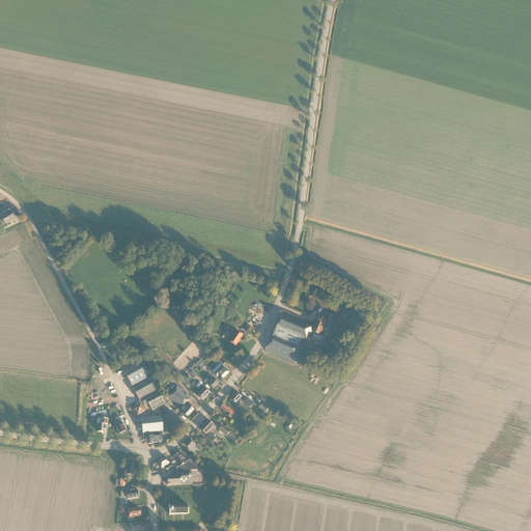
[(5,224),(15,219),(10,212),(10,213),(9,211),(8,208),(3,212),(4,215),(5,216),(1,218),(0,218),(0,224),(1,226),(5,224)]
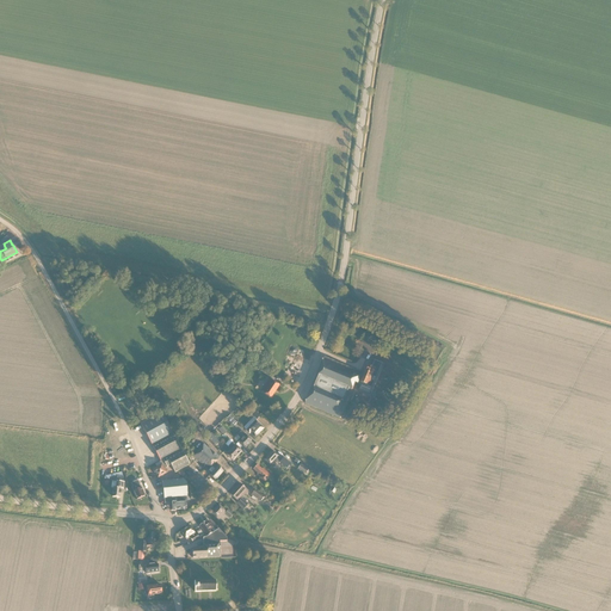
[(372,376),(376,369),(368,365),(365,371),(364,374),(364,376),(363,377),(359,375),(360,372),(325,357),(306,403),(340,418),(356,383),(360,384),(362,386),(363,383),(369,386),(371,380),(372,381),(374,377),(372,376)]
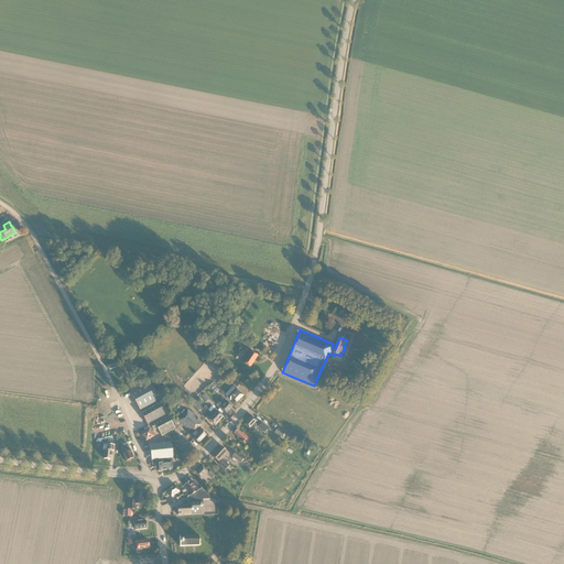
[(241,343),(242,344),(250,349),(252,345),(243,338),(241,343)]
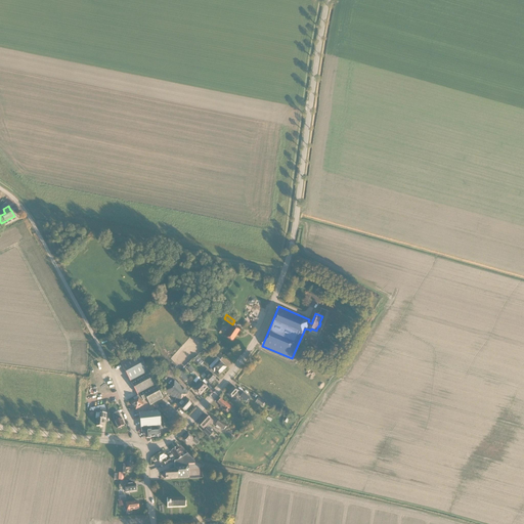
[(232,341),(239,331),(231,325),(224,336),(232,341)]
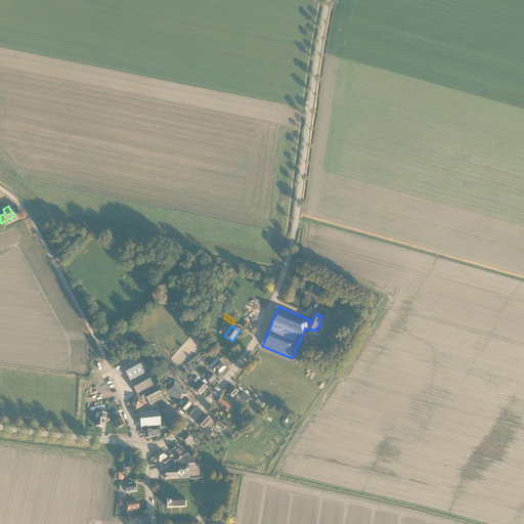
[(116,349),(119,347),(115,340),(112,341),(107,344),(112,351),(116,349)]
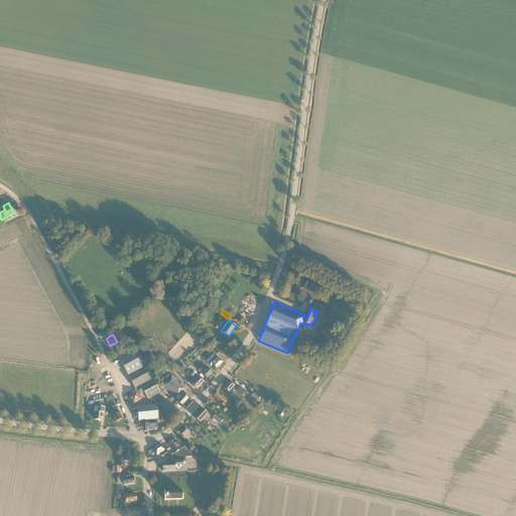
[(148,399),(154,396),(160,392),(147,368),(137,349),(130,353),(126,355),(125,356),(119,359),(129,377),(136,389),(138,388),(141,395),(142,395),(144,393),(148,399)]
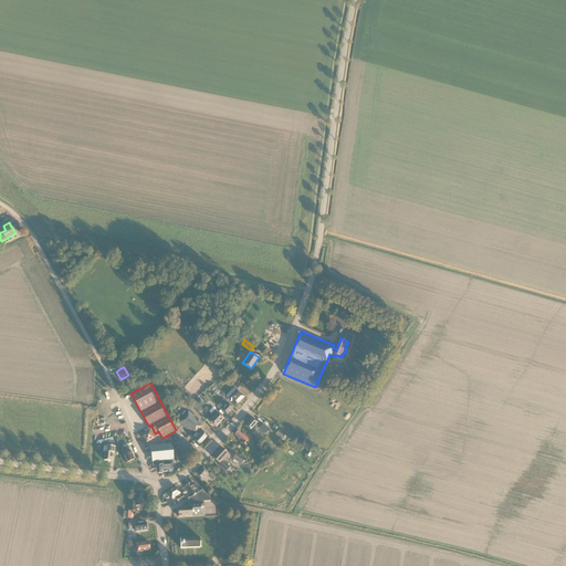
[(215,385),(210,388),(216,395),(220,391),(215,385)]
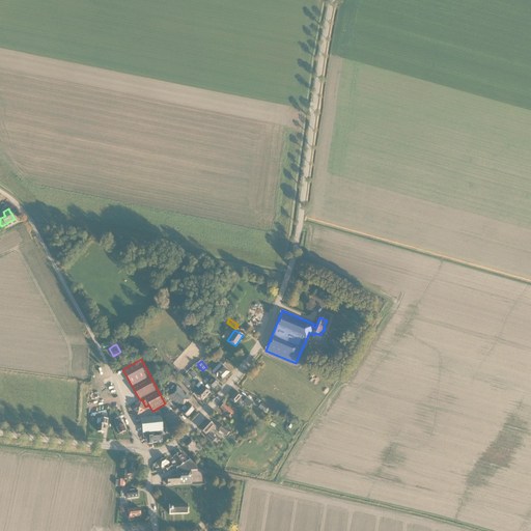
[(222,365),(223,365),(221,363),(217,366),(212,371),(214,373),(214,374),(217,378),(218,376),(222,381),(229,372),(222,365)]
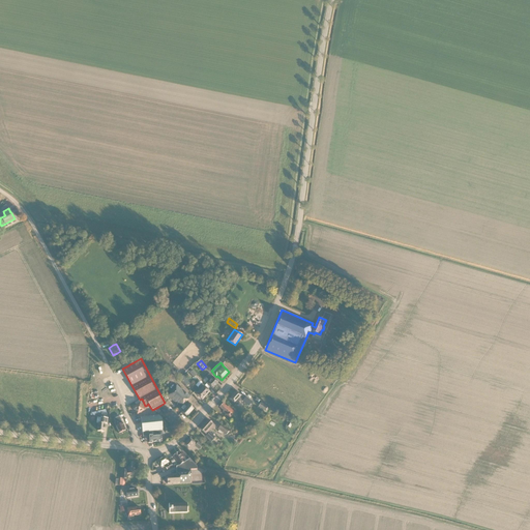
[(206,378),(208,380),(206,382),(212,389),(218,382),(212,376),(211,377),(209,374),(206,378)]
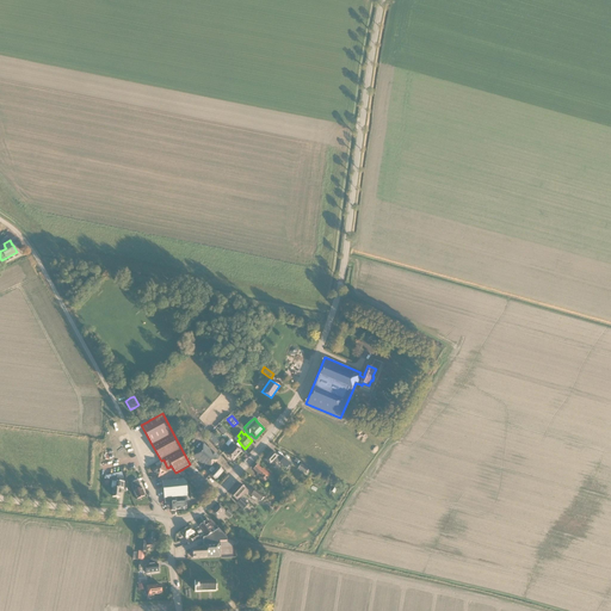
[(207,436),(215,445),(220,439),(213,432),(211,433),(210,433),(207,436)]
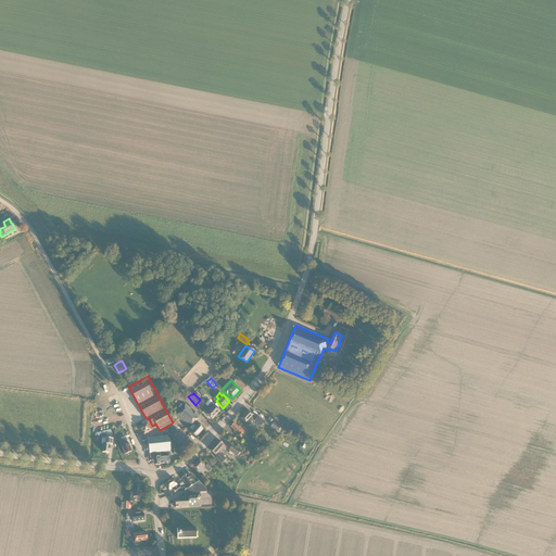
[(207,407),(216,415),(220,411),(214,405),(213,406),(211,403),(207,407)]
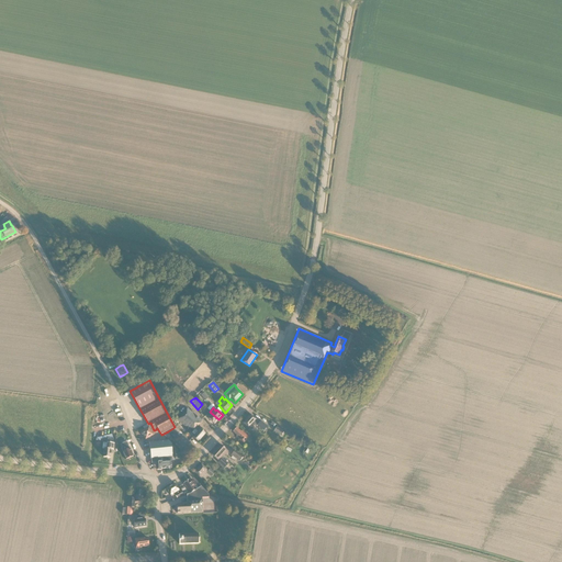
[(197,417),(187,408),(180,417),(180,416),(177,419),(194,435),(193,438),(198,442),(205,434),(200,429),(198,433),(194,429),(202,422),(198,417),(197,417)]
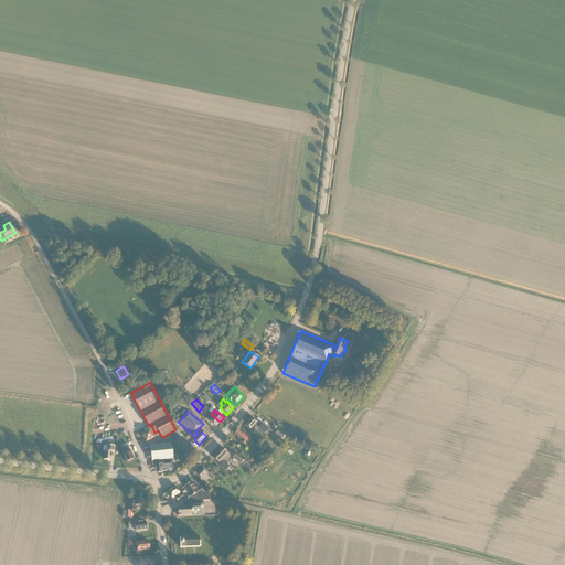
[(215,426),(220,422),(211,414),(208,417),(210,419),(209,420),(215,426)]
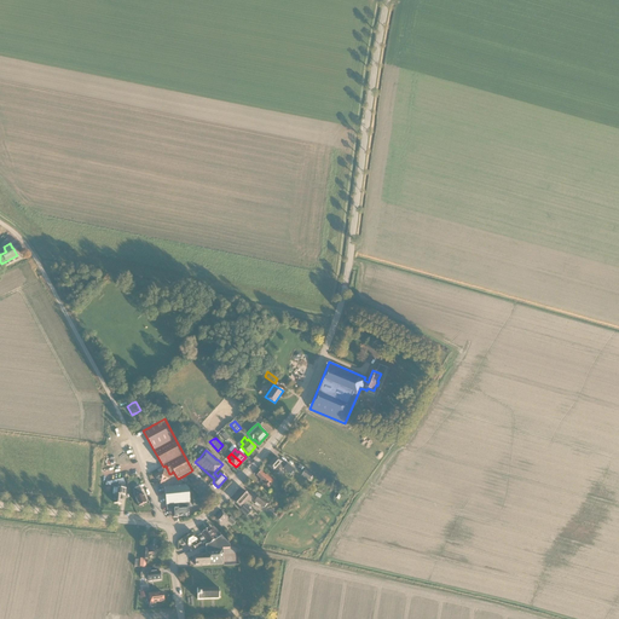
[(276,457),(267,466),(277,474),(279,470),(278,470),(281,468),(283,470),(283,469),(285,467),(283,466),(284,464),(282,462),(276,457)]
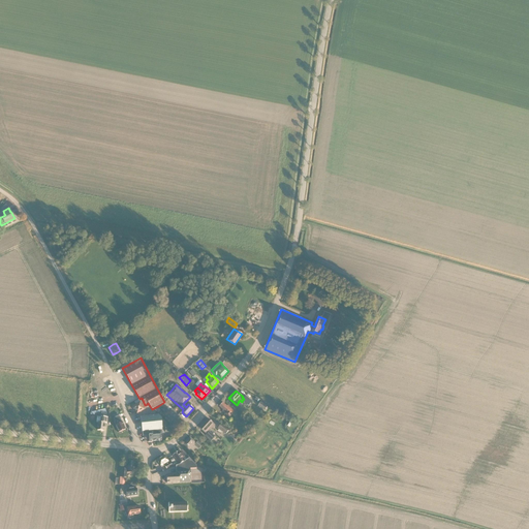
[(252,402),(246,397),(245,398),(244,399),(242,401),(248,406),(252,402)]
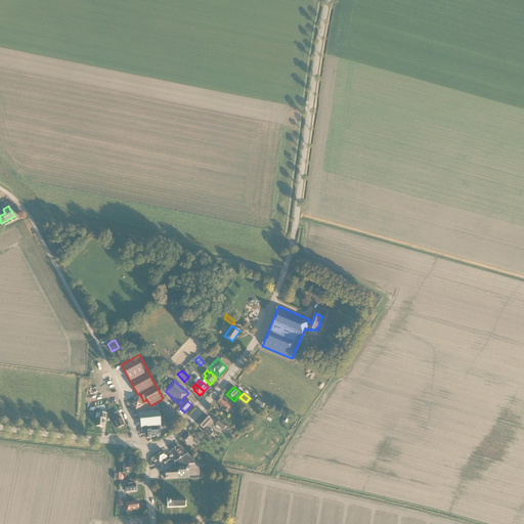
[(140,394),(138,395),(137,396),(133,398),(134,401),(132,402),(136,409),(142,405),(144,404),(142,402),(143,401),(140,394)]
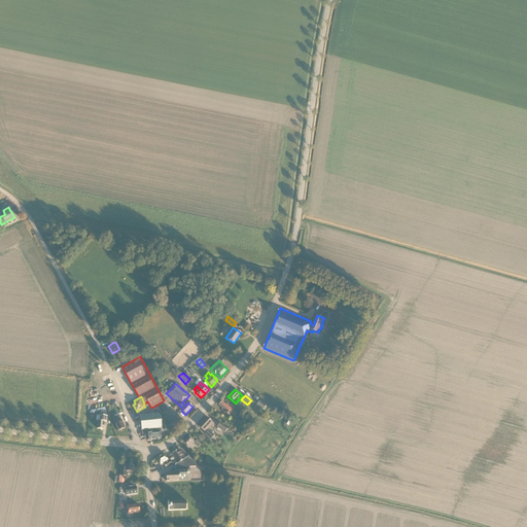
[(229,416),(234,410),(226,403),(226,405),(221,401),(218,405),(222,409),(221,410),(224,412),(224,413),(229,416)]
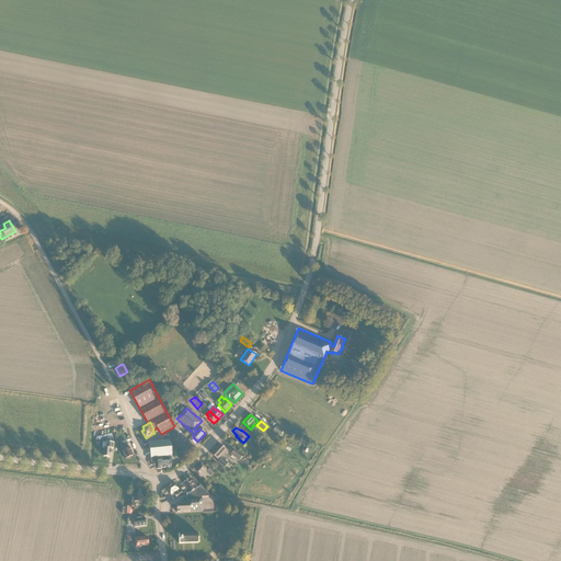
[(181,433),(172,439),(173,442),(181,450),(180,450),(182,453),(180,454),(184,458),(193,451),(187,445),(189,445),(189,444),(190,443),(181,433)]
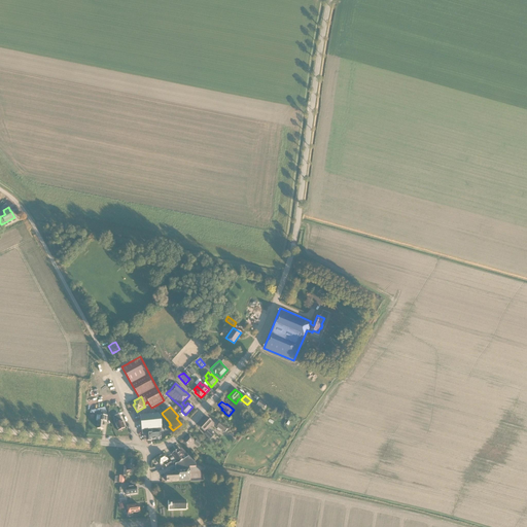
[(96,420),(98,421),(97,429),(103,429),(104,421),(106,422),(107,416),(106,416),(106,411),(101,411),(101,416),(97,415),(96,420)]
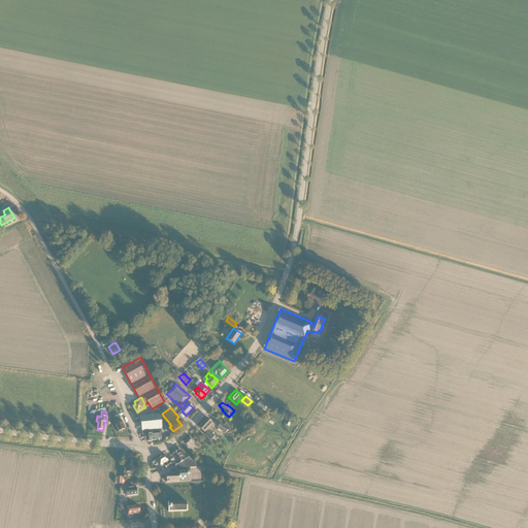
[(161,429),(162,429),(161,418),(159,414),(140,416),(142,431),(142,435),(147,434),(147,441),(161,440),(161,433),(161,429)]
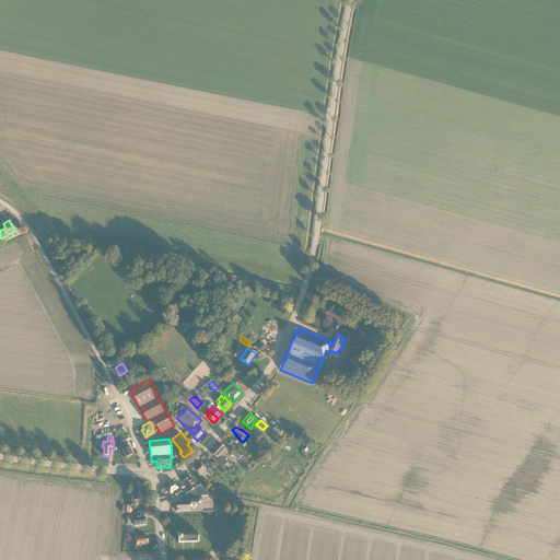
[(120,443),(121,446),(120,446),(123,450),(121,451),(125,458),(132,455),(129,447),(126,440),(120,443)]
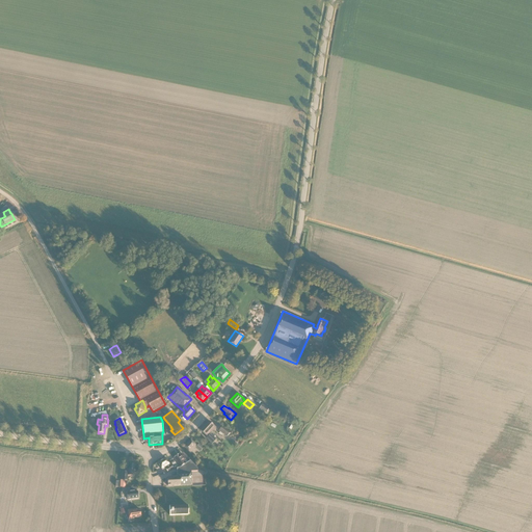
[(206,434),(208,436),(207,439),(212,444),(216,440),(214,437),(215,435),(212,432),(216,428),(214,426),(214,425),(209,421),(201,430),(206,434)]
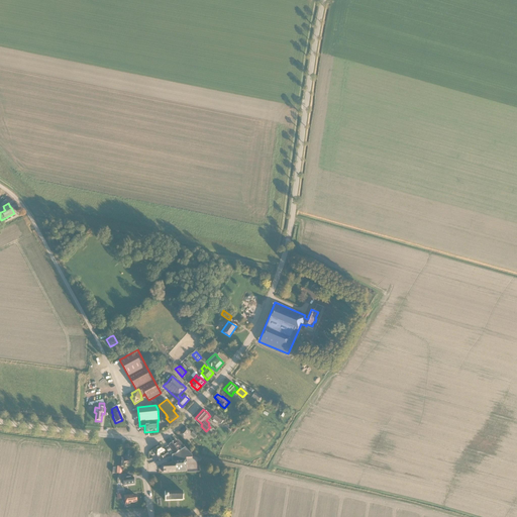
[(216,414),(212,419),(220,425),(224,420),(216,414)]
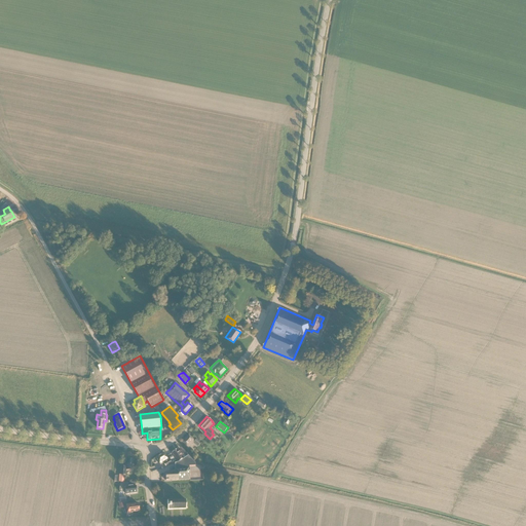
[(188,448),(194,442),(199,446),(201,443),(196,439),(194,441),(189,435),(182,442),(188,448)]
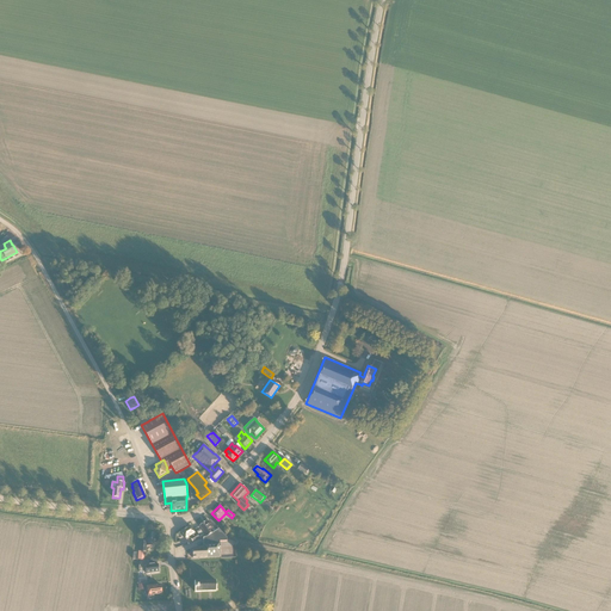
[(207,536),(213,532),(211,530),(214,528),(209,522),(207,524),(205,522),(199,525),(207,536)]
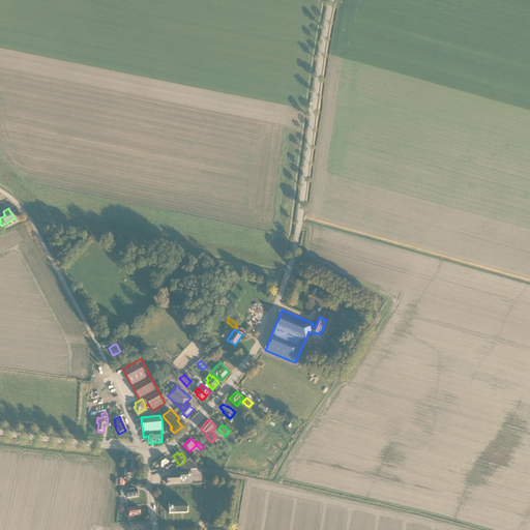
[(162,468),(165,466),(167,470),(173,466),(171,464),(170,464),(166,455),(157,461),(162,468)]
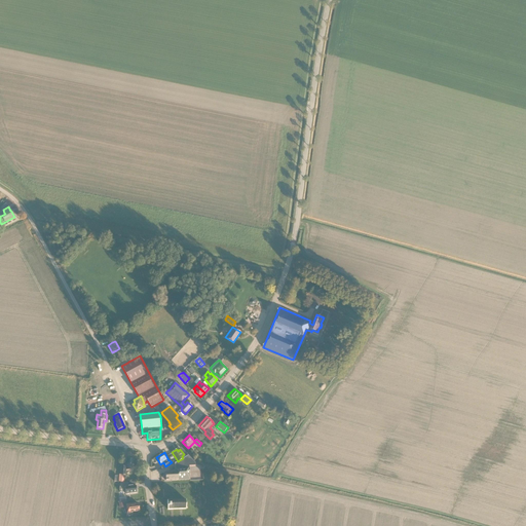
[(172,481),(190,480),(189,466),(195,466),(195,463),(188,455),(179,462),(175,463),(176,472),(165,472),(166,481),(172,480),(172,481)]
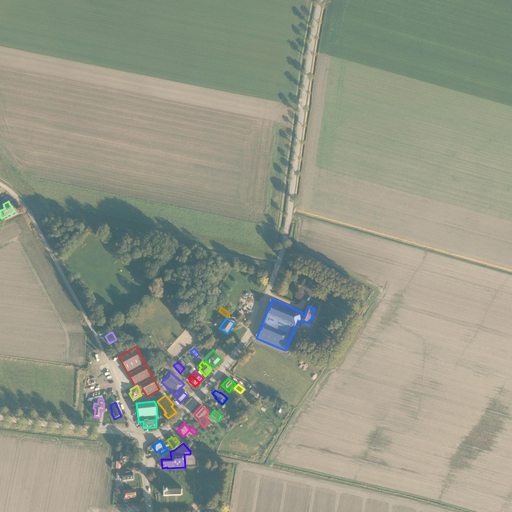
[(121,470),(122,462),(123,462),(123,458),(127,458),(127,459),(130,459),(131,453),(130,452),(130,447),(123,447),(123,454),(119,454),(119,462),(116,462),(116,469),(121,470)]
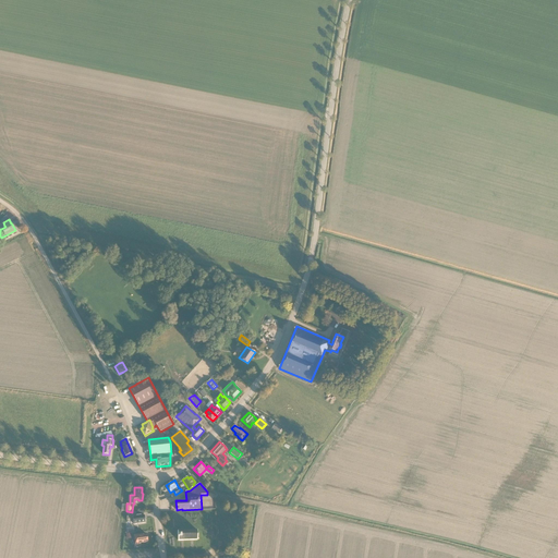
[(136,517),(136,512),(128,512),(126,520),(133,520),(134,524),(145,523),(144,516),(136,517)]
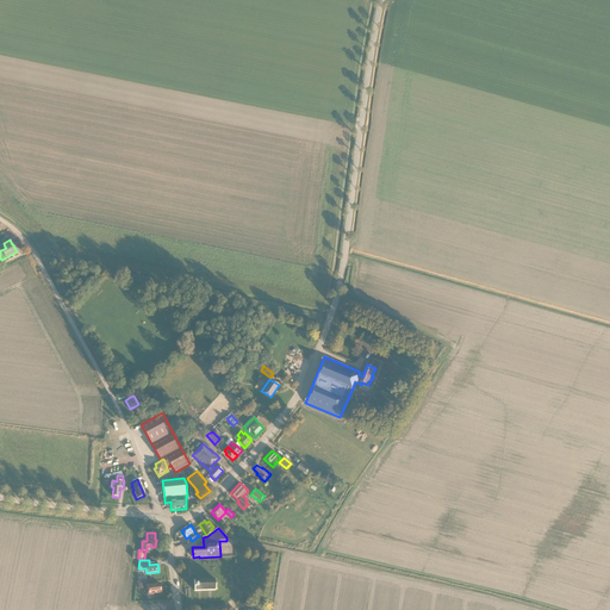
[(194,591),(216,590),(216,580),(194,580),(194,591)]
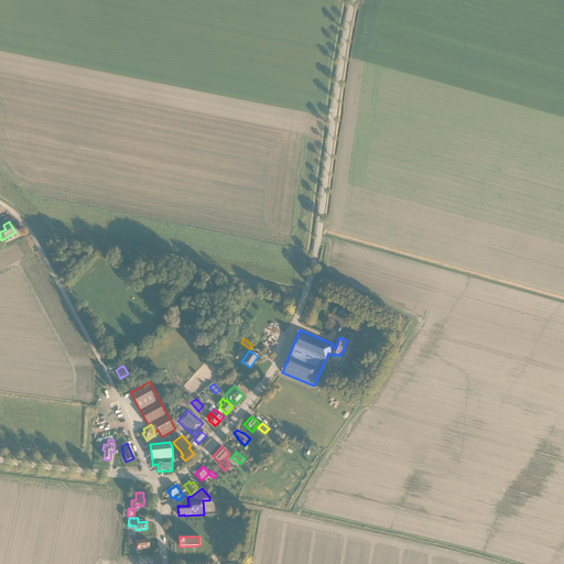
[(142,549),(150,548),(149,541),(145,541),(145,540),(136,541),(137,551),(142,550),(142,549)]
